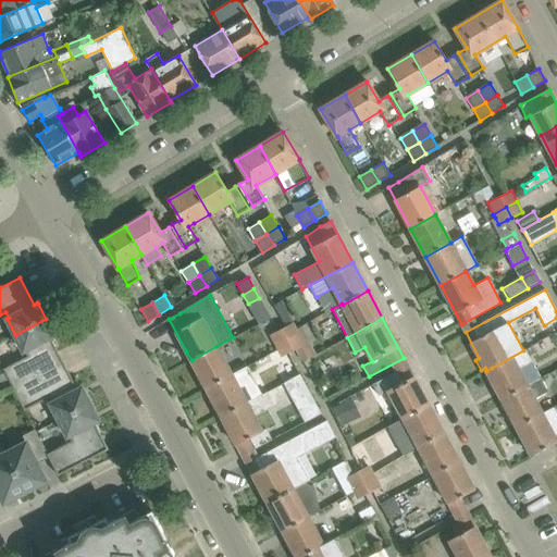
[(15,335),(23,351),(25,350),(27,357),(3,369),(5,373),(12,386),(14,390),(64,363),(50,337),(54,335),(46,319),(15,335)]
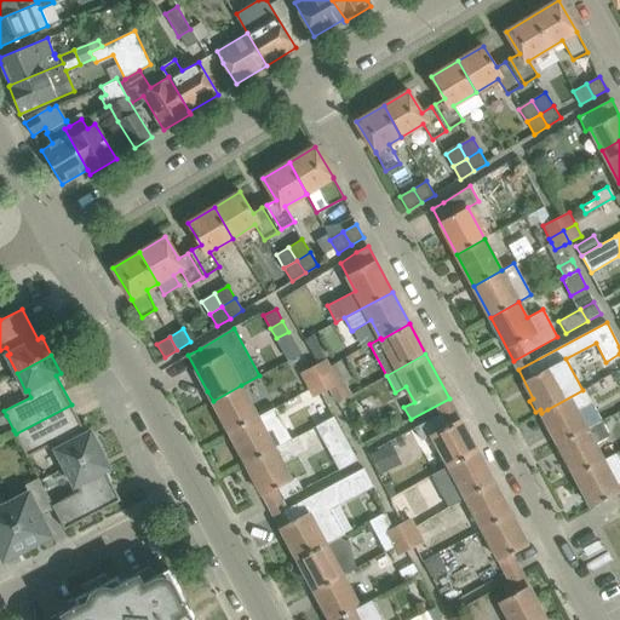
[(329,367),(326,360),(313,366),(319,377),(331,371),(328,367),(329,367)]
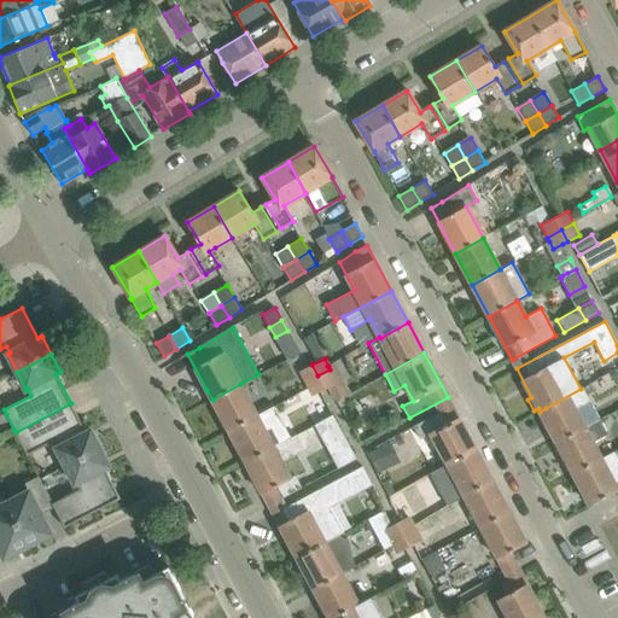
[(350,394),(343,382),(350,378),(340,359),(333,362),(328,366),(327,366),(330,369),(318,375),(326,390),(327,389),(334,402),(350,394)]
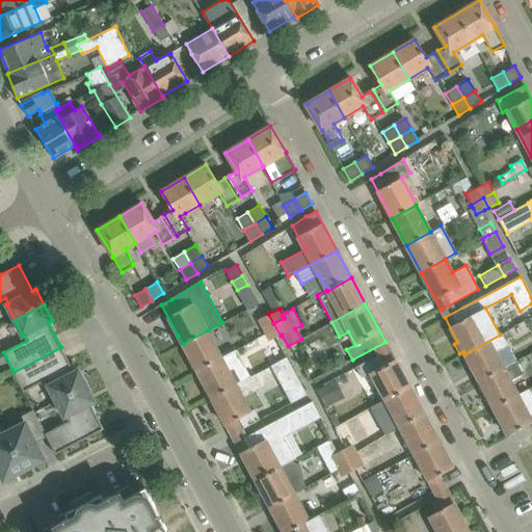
[(273,323),(268,314),(260,319),(257,321),(268,342),(276,338),(281,336),(273,323)]
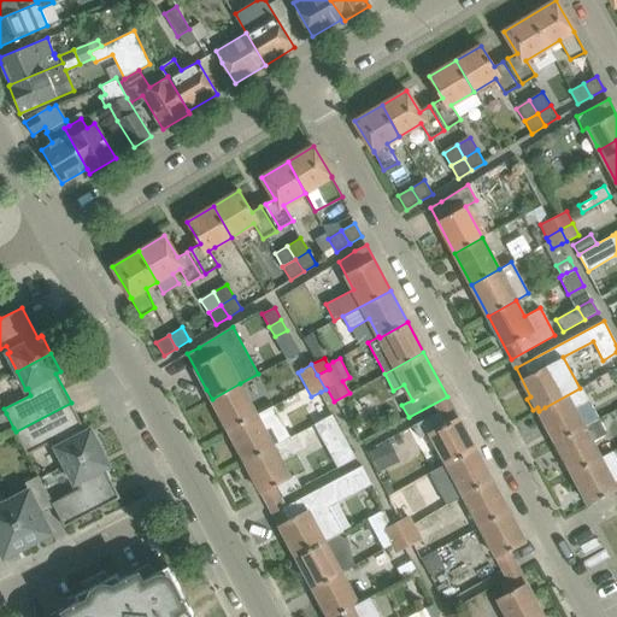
[(240,383),(212,399),(225,425),(229,432),(257,416),(254,410),(240,383)]
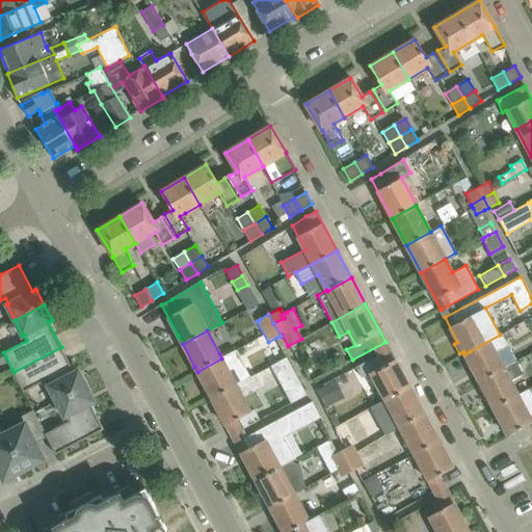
[(470,351),(464,354),(479,381),(515,362),(507,345),(506,346),(500,335),(470,351)]
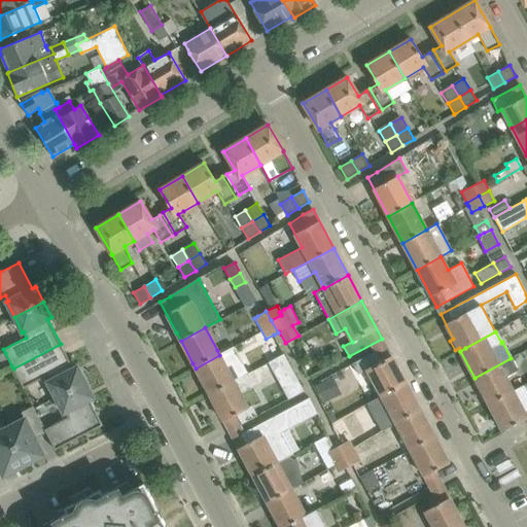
[(77,367),(73,369),(61,344),(13,369),(23,388),(46,376),(49,382),(47,382),(56,397),(84,382),(77,367)]
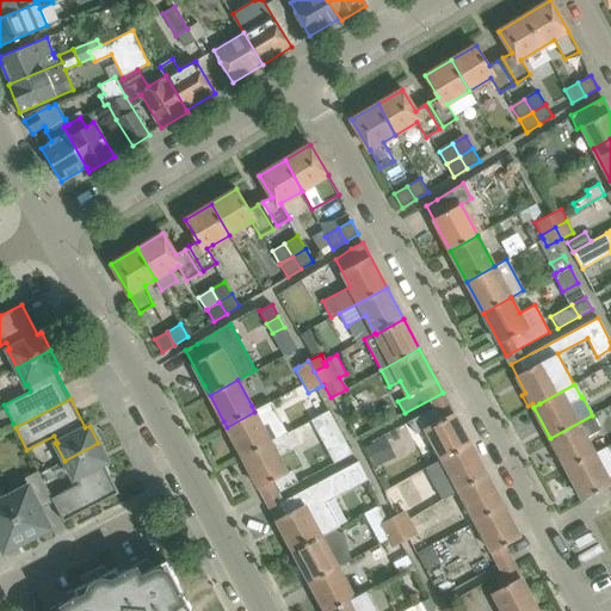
[(408,423),(415,434),(426,429),(442,460),(470,444),(448,401),(408,423)]
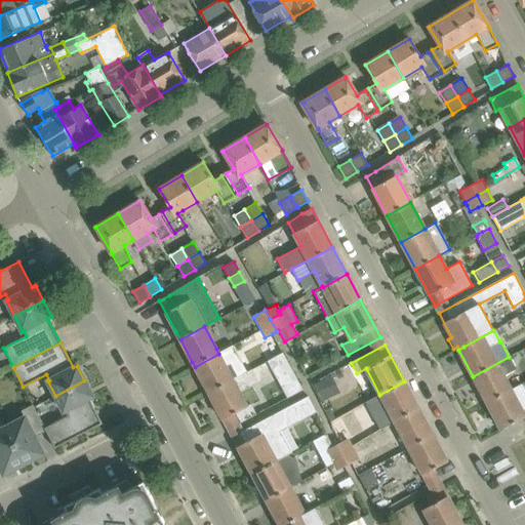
[(218,354),(195,367),(208,393),(233,379),(247,372),(234,347),(218,354)]
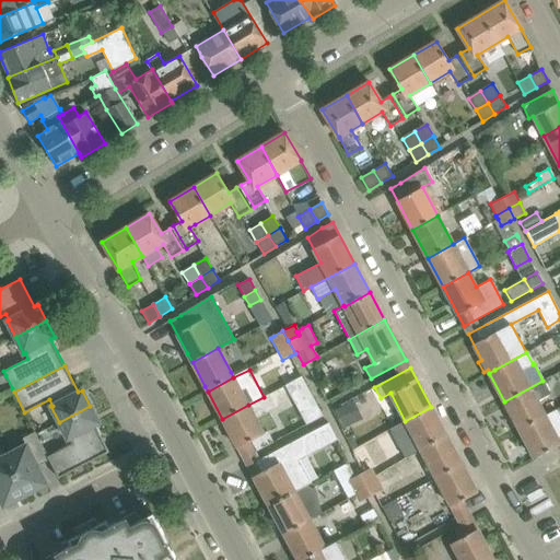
[(0,395),(12,388),(6,375),(0,377),(0,395)]
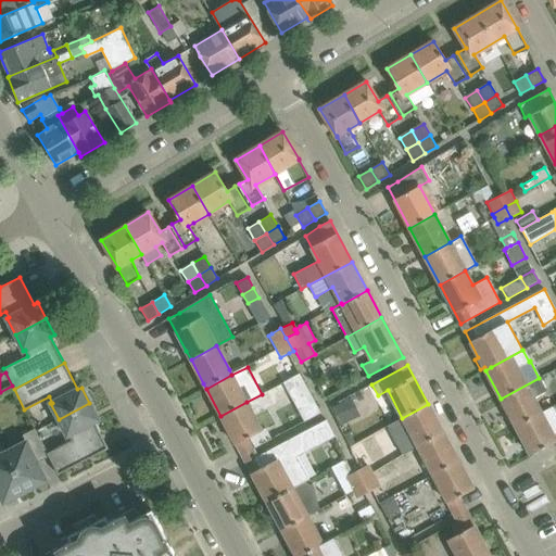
[(539,378),(501,399),(516,427),(541,413),(533,397),(545,391),(539,378)]
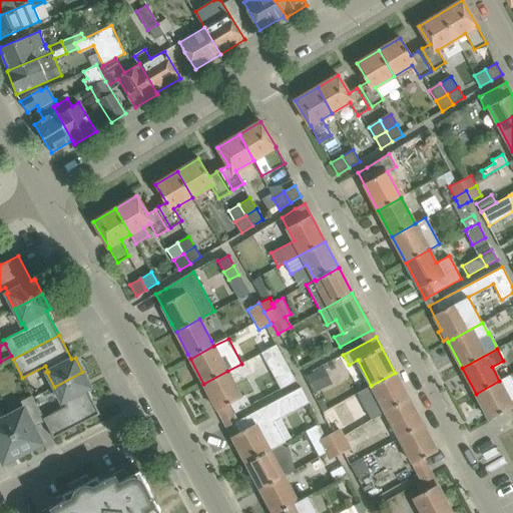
[(227,371),(203,384),(222,420),(250,405),(244,395),(241,397),(233,384),(252,374),(251,372),(267,364),(262,353),(227,371)]
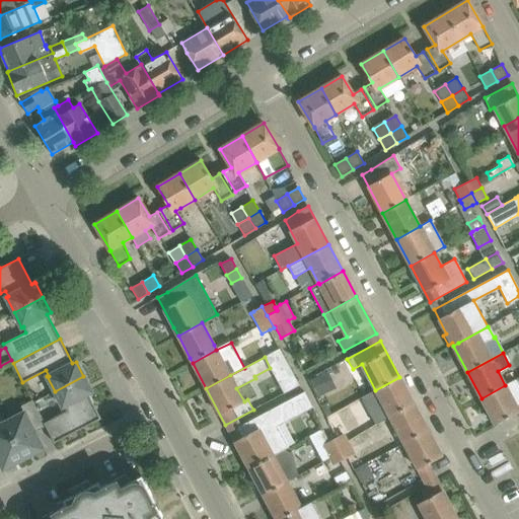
[(309,380),(317,397),(336,388),(327,371),(309,380)]
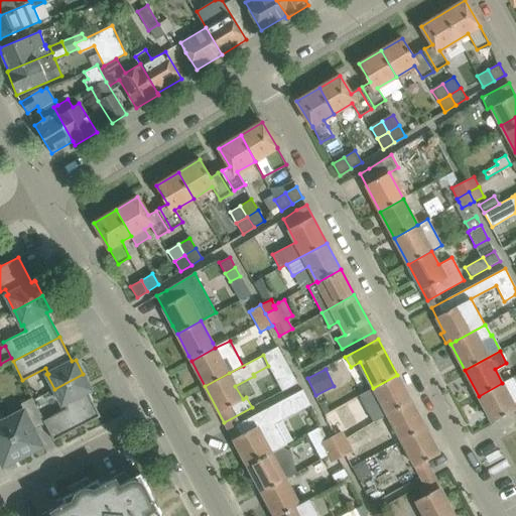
[(62,404),(63,403),(67,409),(43,420),(45,424),(53,440),(100,416),(88,391),(91,390),(88,383),(83,374),(54,389),(62,404)]
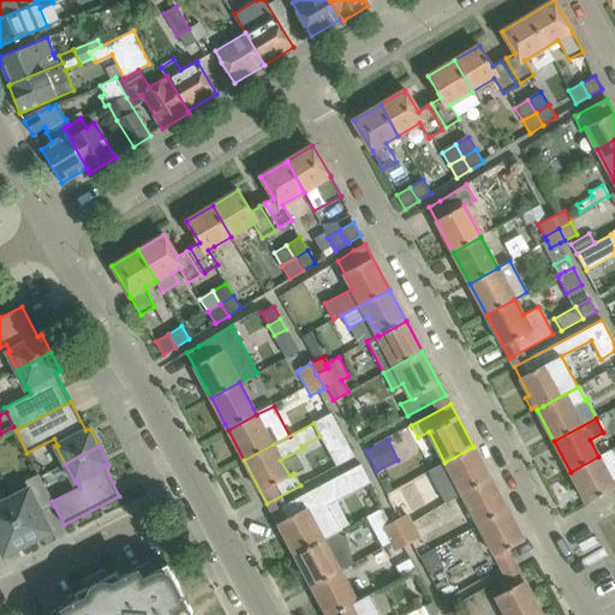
[(445,463),(429,471),(446,502),(461,494),(490,478),(473,447),(445,463)]
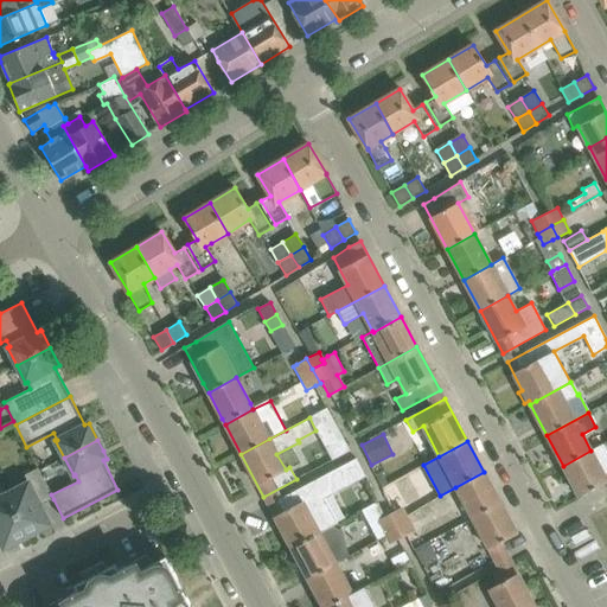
[(590,451),(563,466),(580,497),(606,481),(606,452),(602,445),(590,451)]
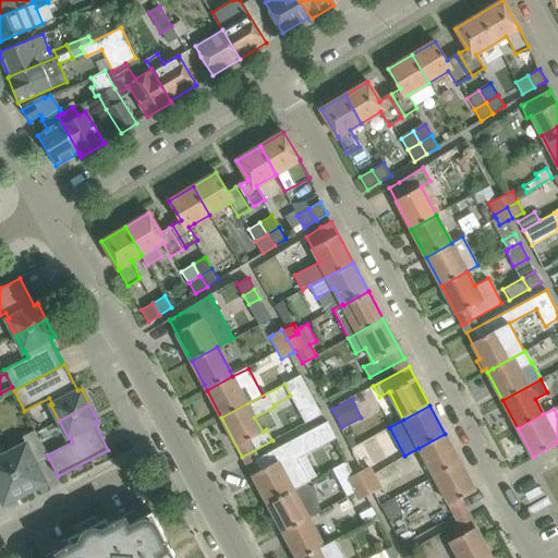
[(257,459),(246,464),(268,504),(293,490),(307,483),(308,482),(296,459),(336,438),(327,422),(257,459)]
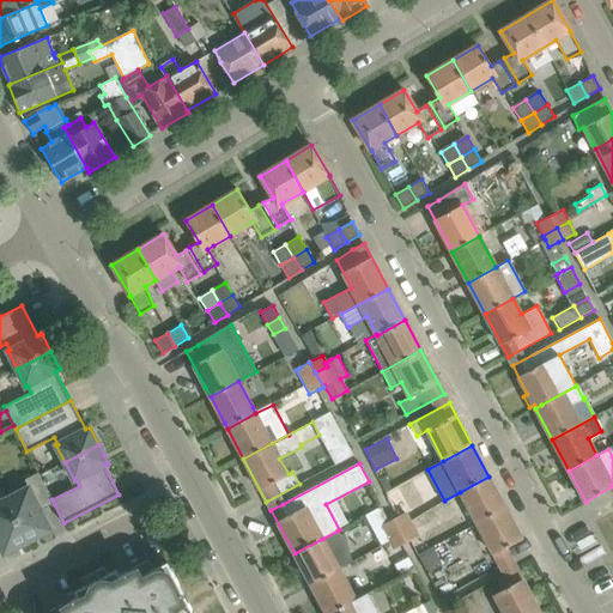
[(2,491),(1,491),(25,538),(36,533),(38,536),(50,530),(41,510),(54,504),(52,499),(38,473),(24,480),(28,487),(6,499),(2,491)]
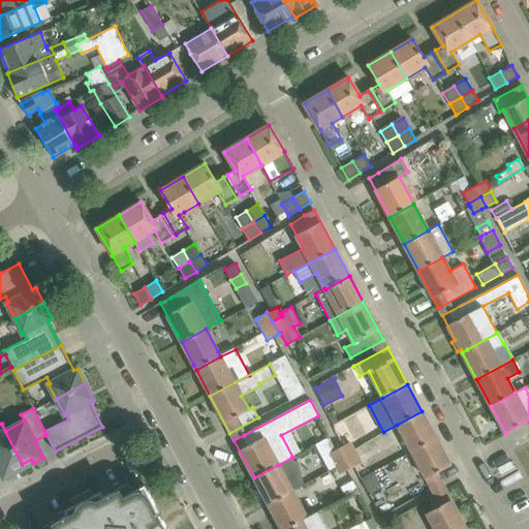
[(422,411),(397,425),(405,439),(411,452),(436,438),(422,411)]
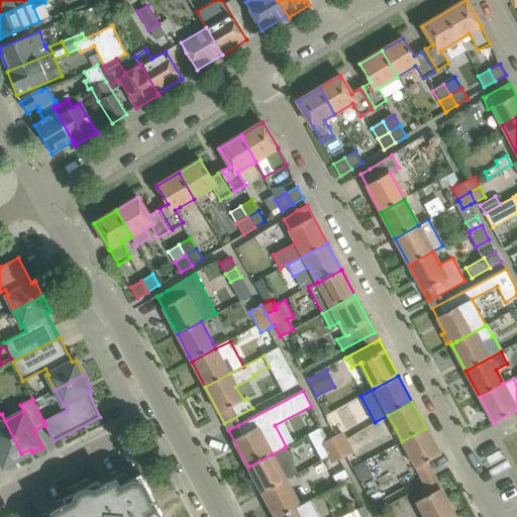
[(326,419),(331,430),(347,423),(341,412),(326,419)]
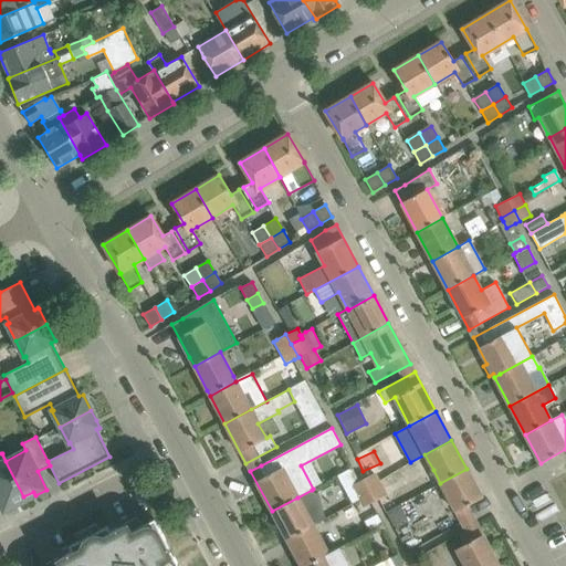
[(1,453),(0,454),(0,504),(3,512),(16,505),(13,502),(23,496),(1,453)]
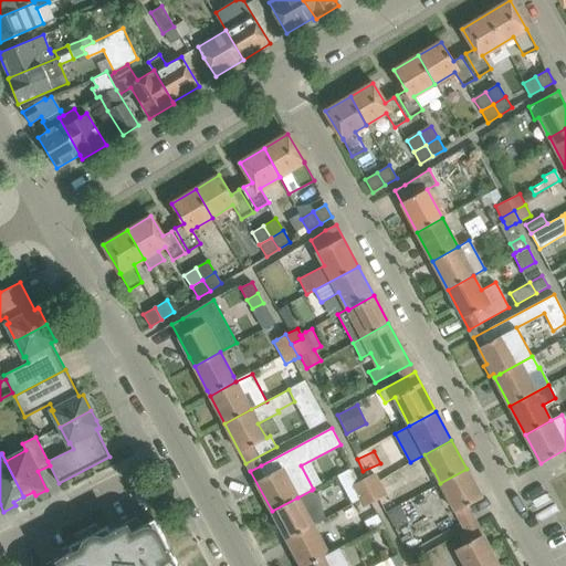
[(368,491),(375,500),(386,493),(384,489),(397,482),(400,475),(417,465),(415,461),(379,481),(375,472),(363,478),(369,490),(368,491)]
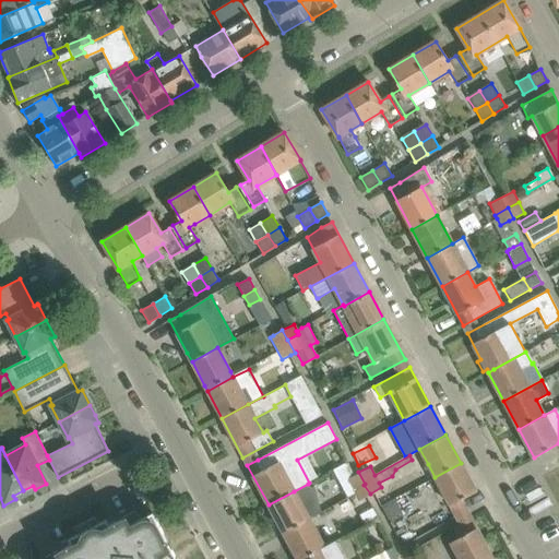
[(461,463),(435,477),(456,516),(466,511),(461,500),(476,491),(461,463)]
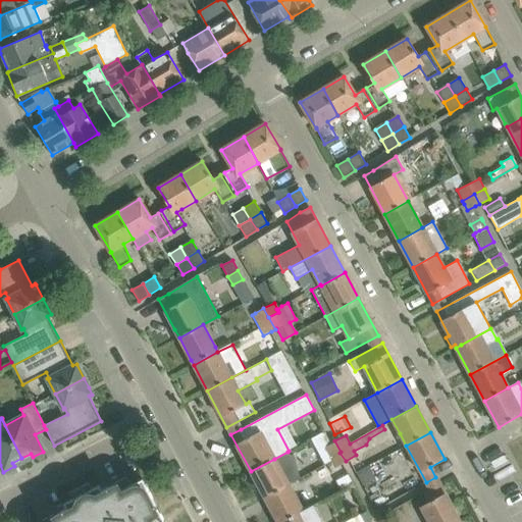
[(332,460),(330,458),(340,453),(341,452),(334,440),(323,448),(330,461),(332,460)]
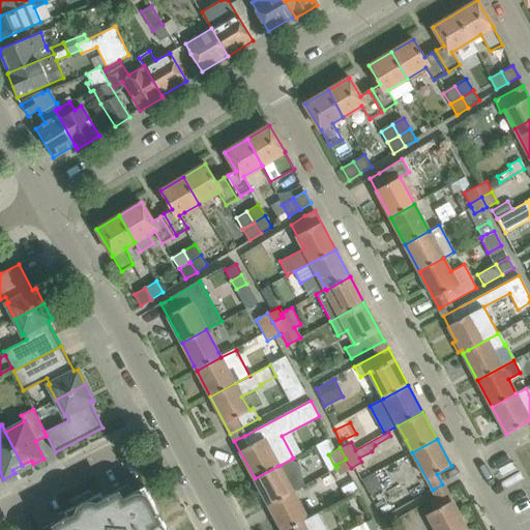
[(278,466),(255,478),(268,505),(293,492),(292,491),(304,484),(298,461),(293,462),(292,459),(278,466)]
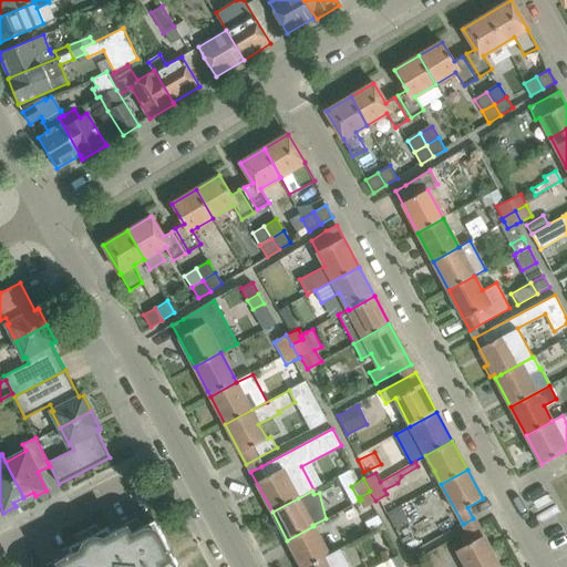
[(361,500),(359,501),(363,508),(375,501),(369,492),(359,497),(361,500)]
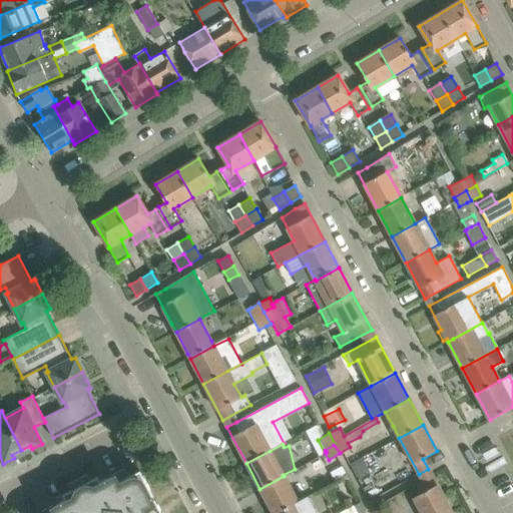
[(350,465),(356,476),(368,470),(362,459),(350,465)]
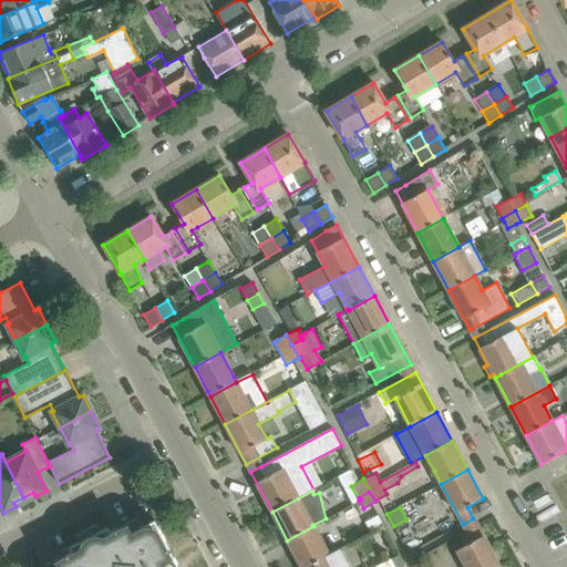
[(378,515),(366,522),(371,532),(383,525),(378,515)]
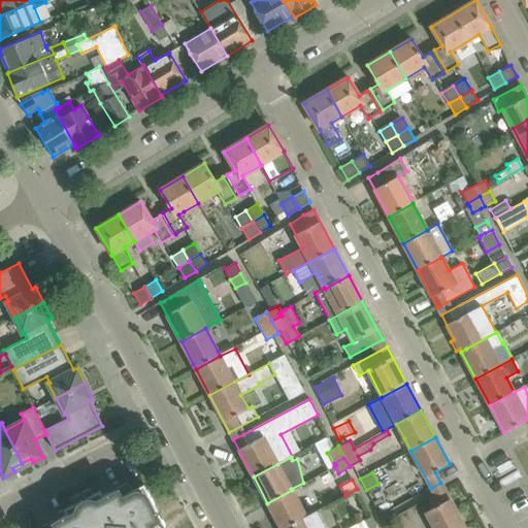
[(59,527),(58,527),(166,527),(144,484),(119,497),(114,489),(103,495),(100,490),(92,495),(65,508),(67,514),(56,520),(59,527)]
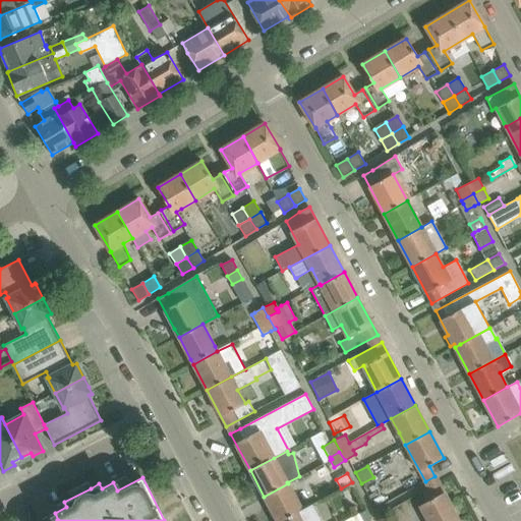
[(288,483),(264,497),(277,520),(281,520),(302,510),(288,483)]
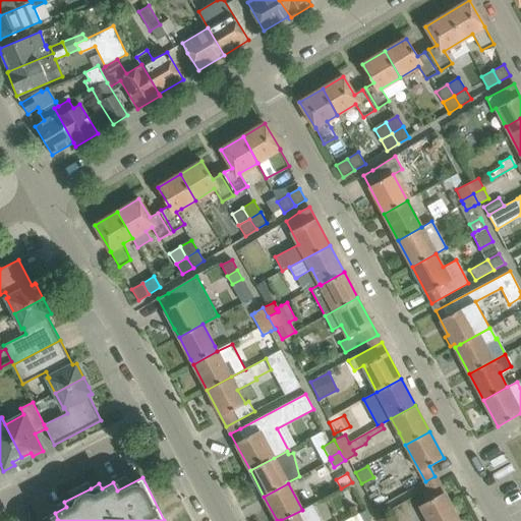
[(425,503),(420,506),(428,520),(444,520),(456,515),(439,483),(428,488),(420,493),(425,503)]
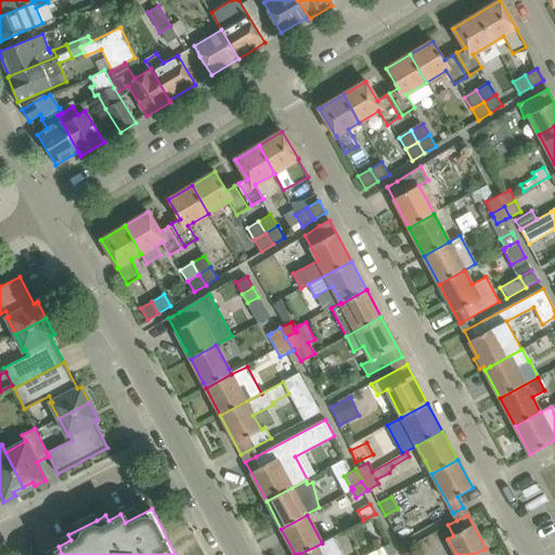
[(386,554),(383,546),(366,554),(343,554),(334,537),(322,543),(299,554),(386,554)]
